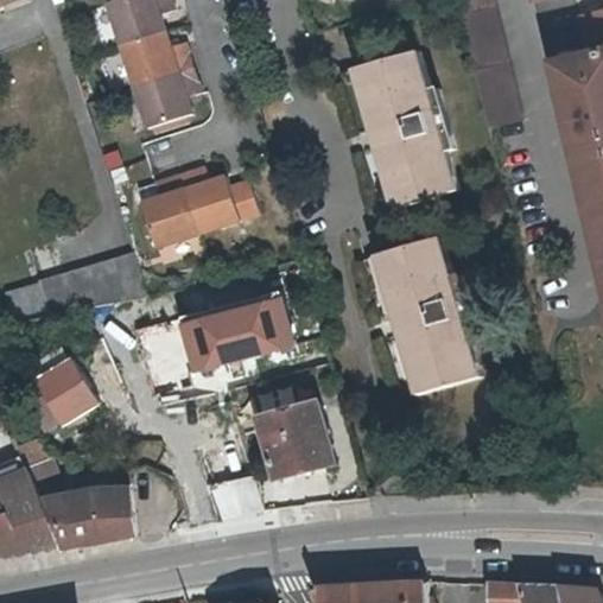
[(113,0),(109,1),(121,42),(167,27),(163,13),(176,8),(172,0),(113,0)]
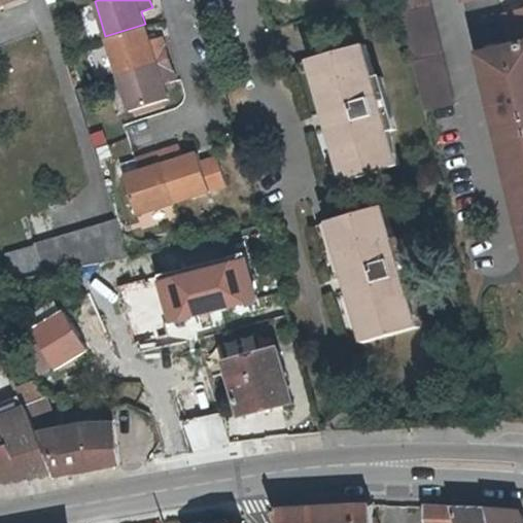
[(397,0),(423,106),(452,99),(428,0),(397,0)]
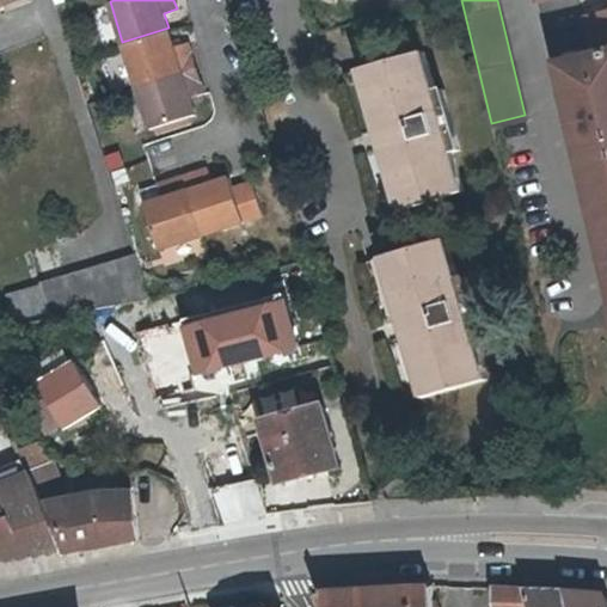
[(606,5),(583,12),(592,51),(606,48),(606,5)]
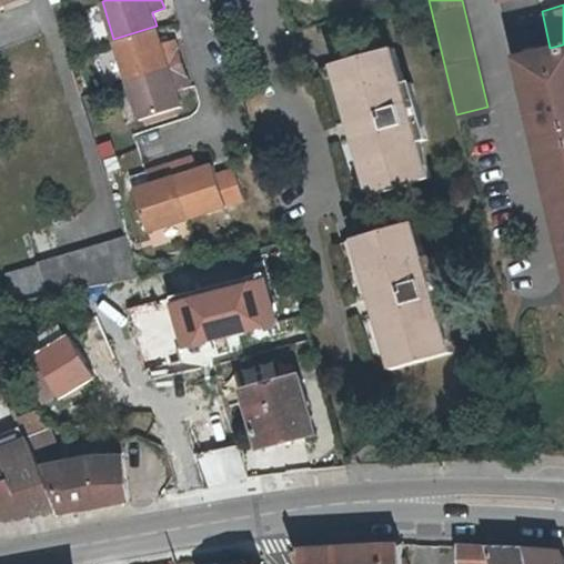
[(127,78),(181,61),(173,37),(161,40),(157,26),(113,39),(127,78)]
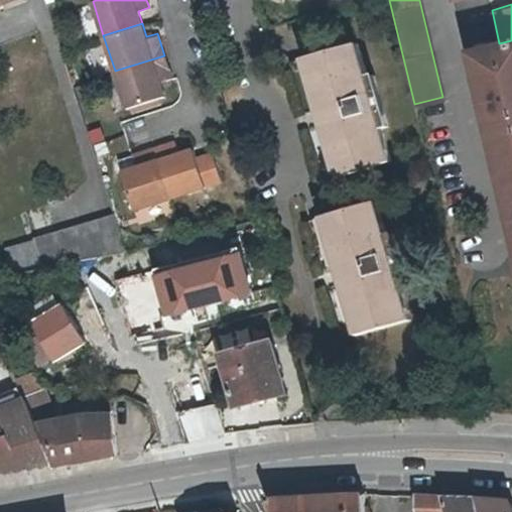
[(511,227),(511,43),(476,52),(485,91),(481,91),(485,112),(490,112),(511,205),(511,210),(508,211),(511,227)]
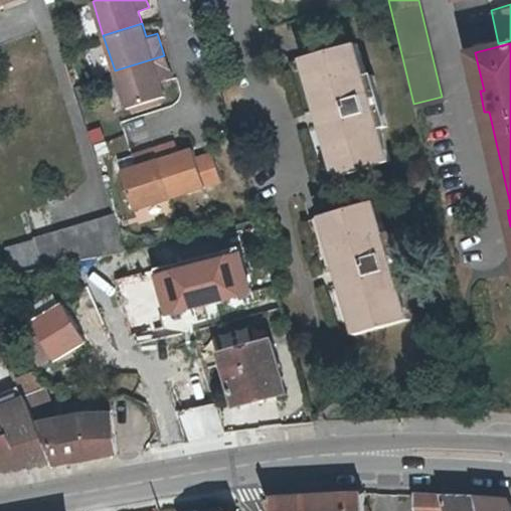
[(350,46),(297,60),(326,176),(382,162),(374,132),(383,129),(369,77),(359,79),(350,46)]
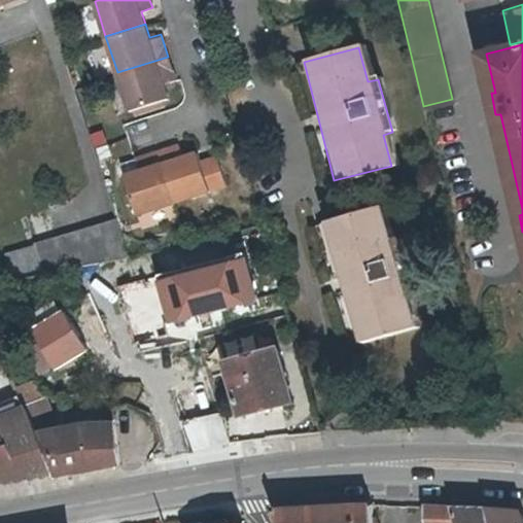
[(175,78),(168,57),(117,72),(129,108),(168,96),(164,82),(175,78)]
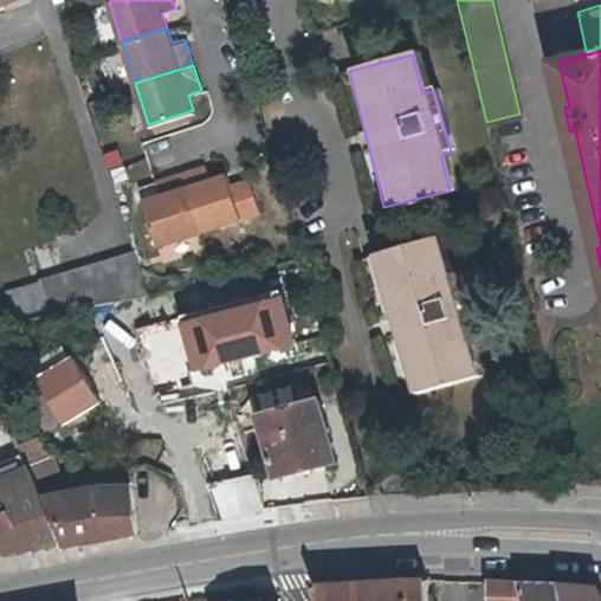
[(185,170),(204,227),(244,214),(231,170),(215,175),(211,162),(185,170)]
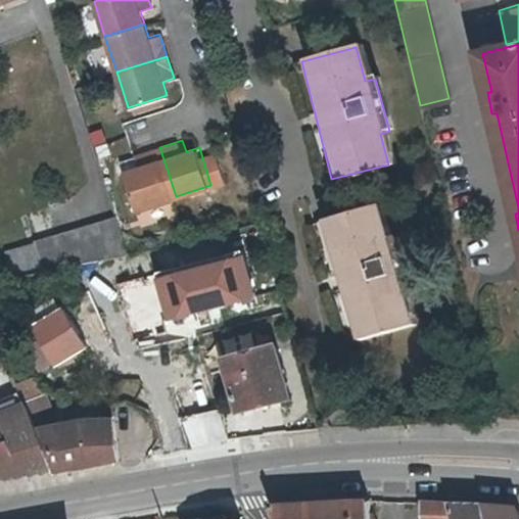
[(138,208),(176,196),(159,147),(138,154),(141,164),(127,171),(138,208)]
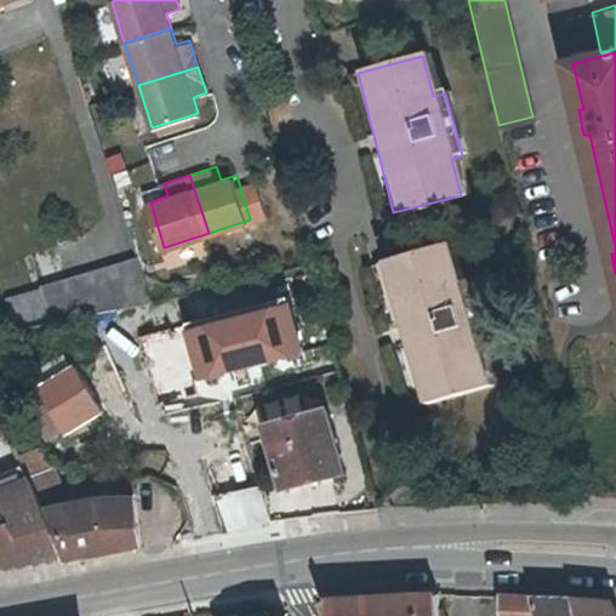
[(450,246),(386,263),(425,408),(489,391),(477,347),(486,344),(471,285),(461,287),(450,246)]
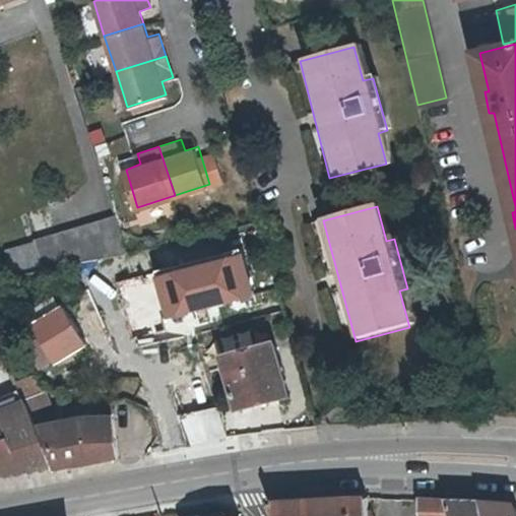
[(123,251),(113,214),(30,238),(43,266),(123,251)]
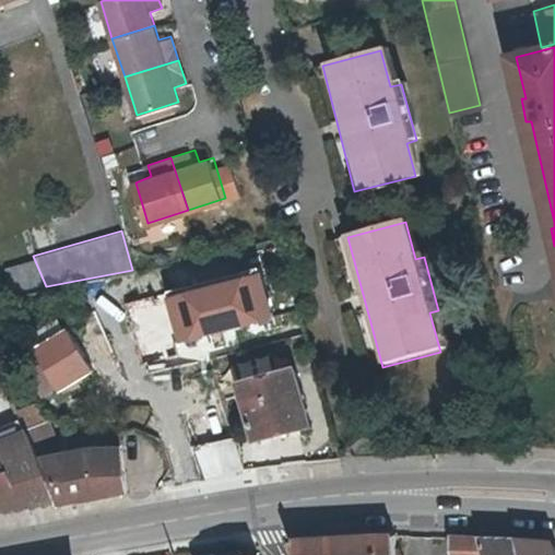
[(260,275),(164,299),(175,343),(271,319),(260,275)]
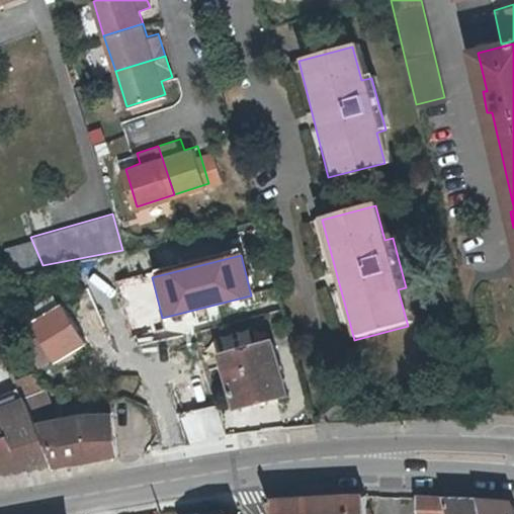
[(34,323),(31,325),(52,360),(84,342),(64,307),(61,309),(34,323)]
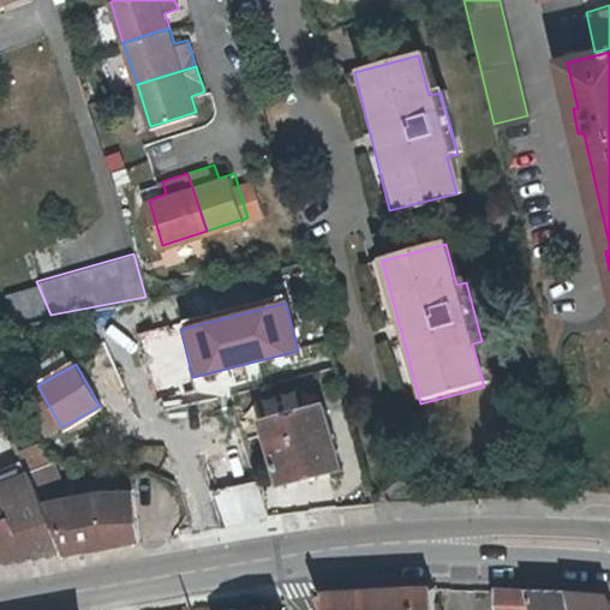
[(320,408),(258,425),(276,486),(336,470),(320,408)]
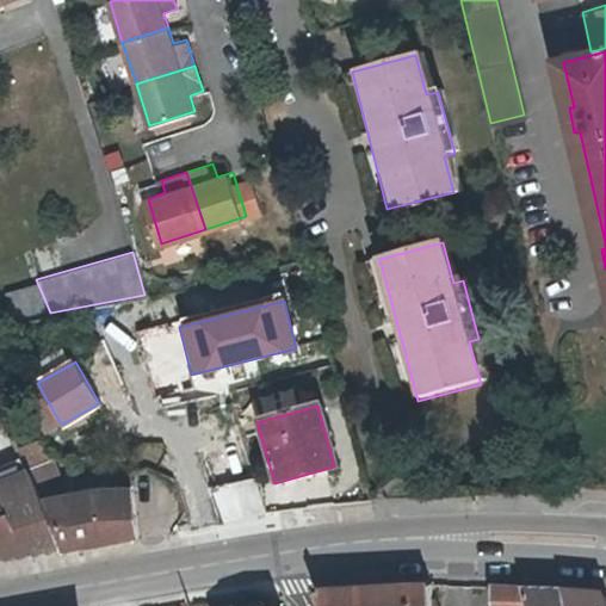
[(51,458),(25,469),(37,500),(66,495),(51,458)]
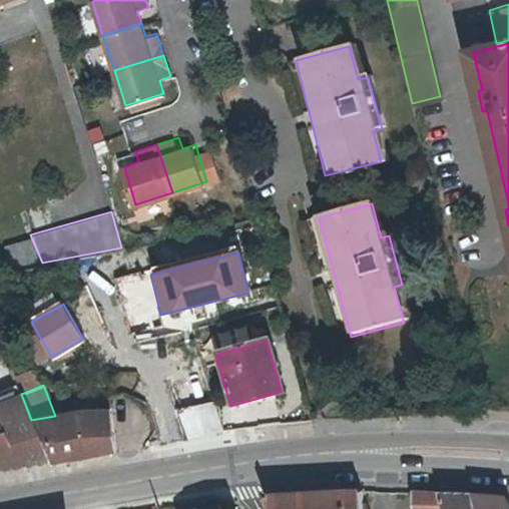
[(0,472),(48,466),(31,420),(21,394),(0,402),(0,472)]
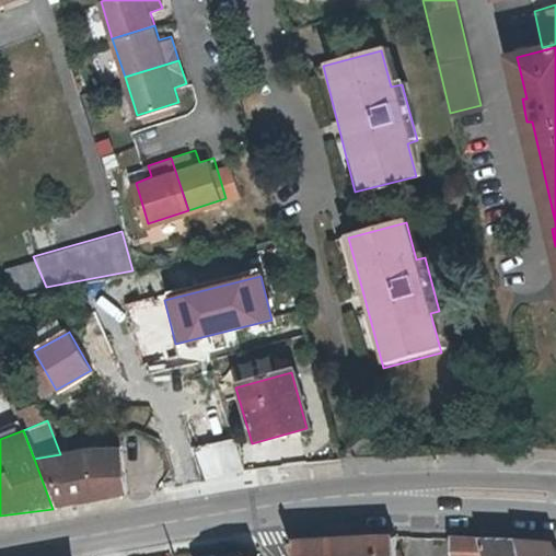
[(91,450),(60,454),(34,459),(53,509),(125,495),(119,449),(91,450)]
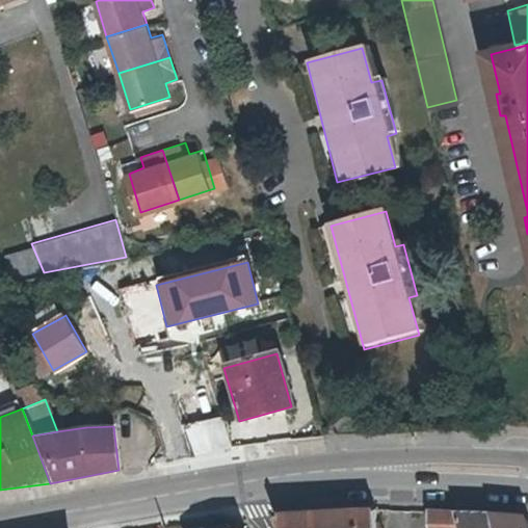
[(280,527),(381,527),(379,519),(375,519),(373,506),(339,507),(272,510),(280,527)]
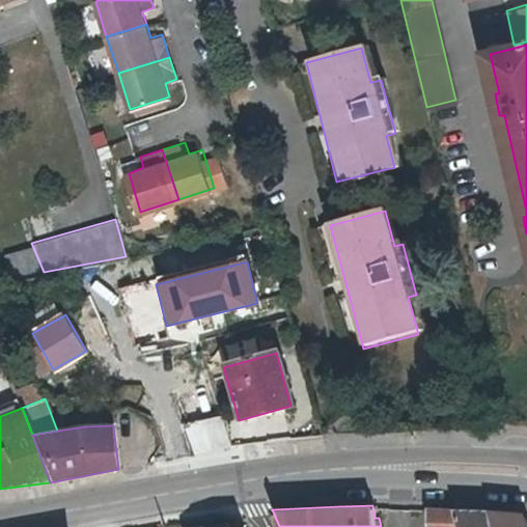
[(495,526),(491,511),(428,507),(428,526),(495,526)]
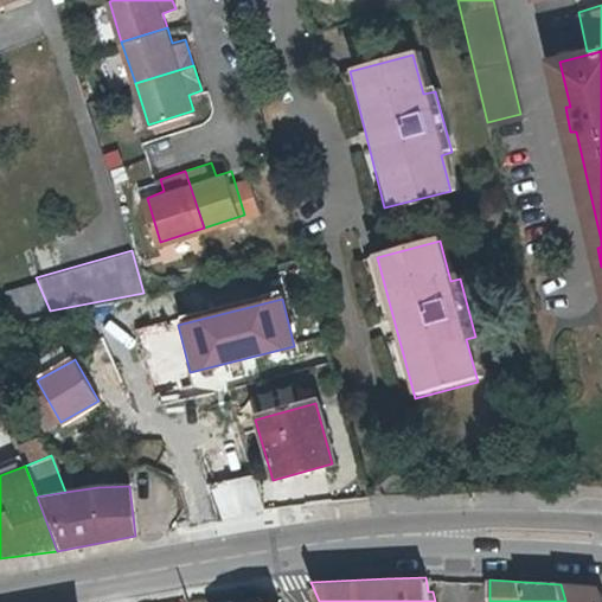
[(601,601),(601,599),(599,587),(561,584),(565,601),(601,601)]
